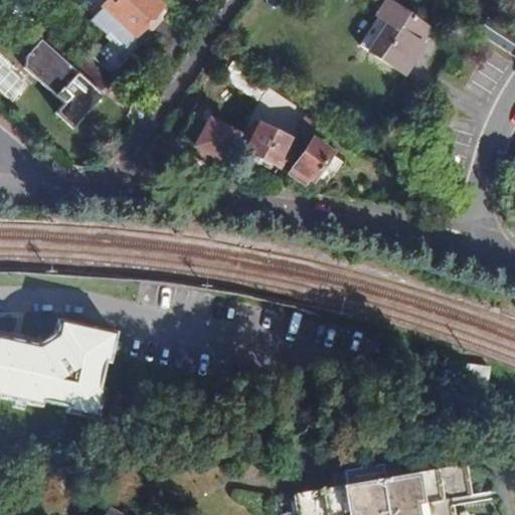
[(116,79),(117,79),(145,48),(133,37),(162,5),(156,0),(106,0),(89,21),(110,40),(93,58),(116,79)]
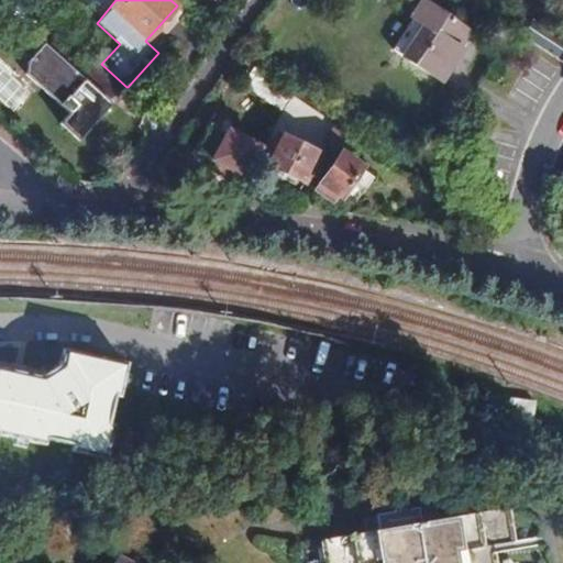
[(414,21),(394,52),(440,83),(451,66),(448,64),(459,47),(470,31),(422,0),(420,0),(409,18),(414,21)]
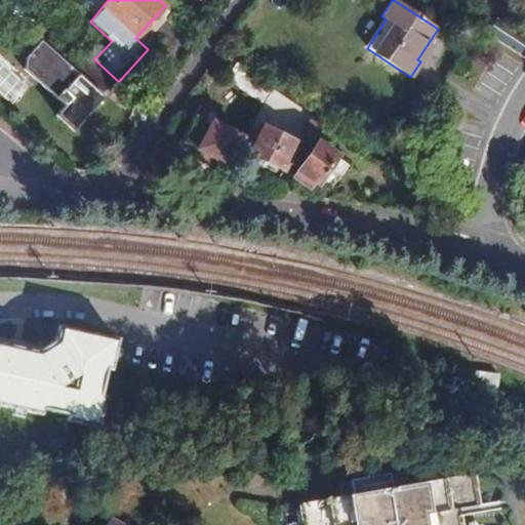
[(74,131),(118,81),(94,59),(86,52),(71,70),(40,42),(26,58),(24,70),(65,106),(56,116),(74,131)]
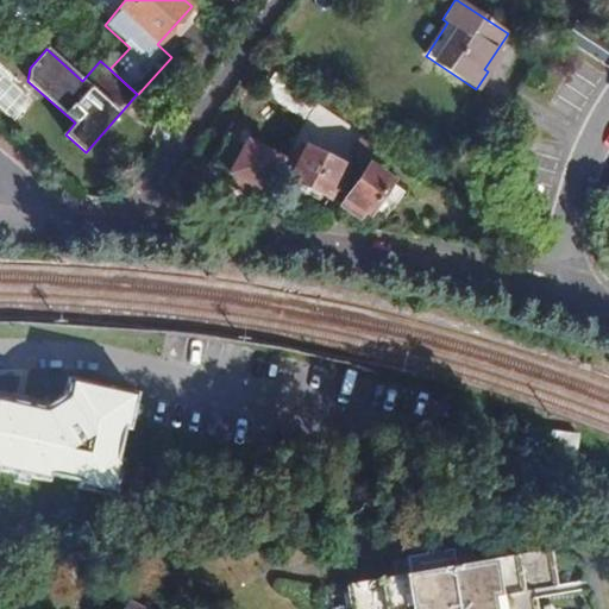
[(496,51),(484,69),(488,71),(500,54),(496,51)]
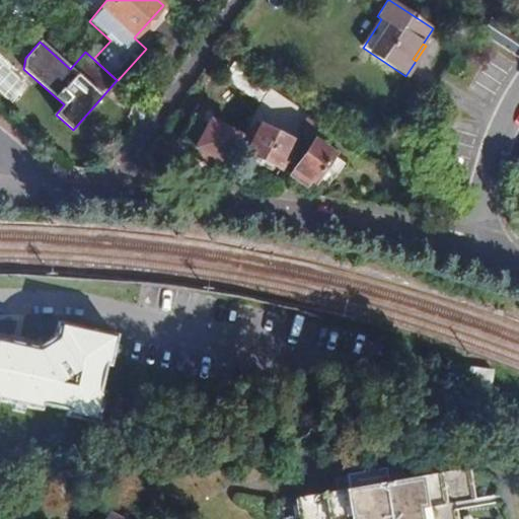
[(255,77),(262,68),(247,59),(241,67),(255,77)]
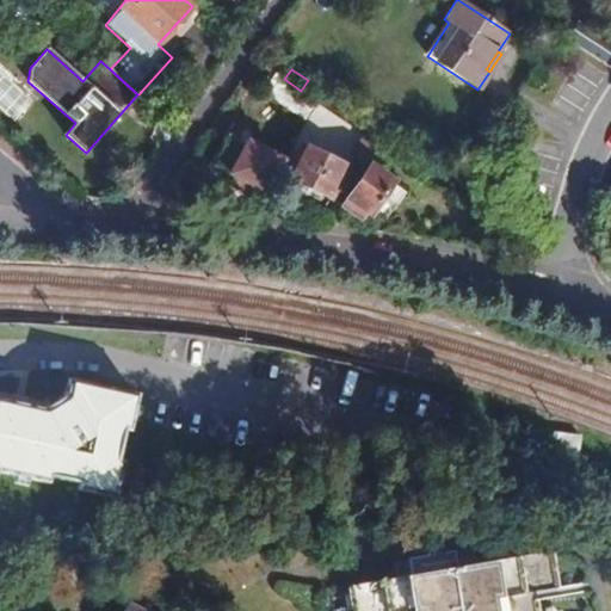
[(0,109),(14,122),(34,102),(0,71),(0,109)]
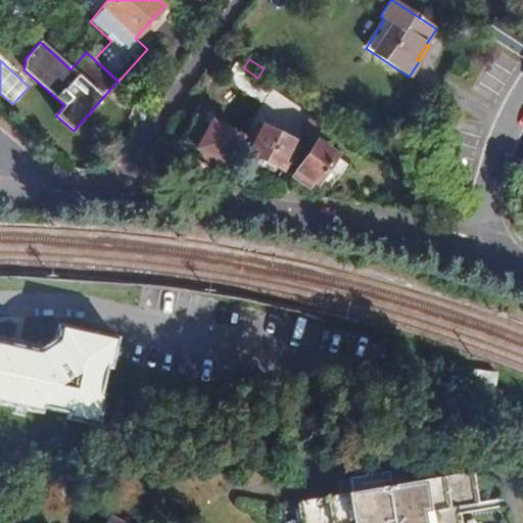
[(314,116),(302,133),(314,141),(325,124),(314,116)]
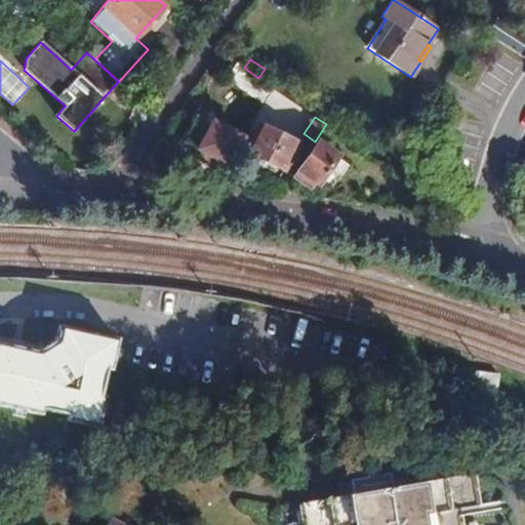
[(242,137),(212,121),(205,132),(197,149),(228,164),(242,137)]
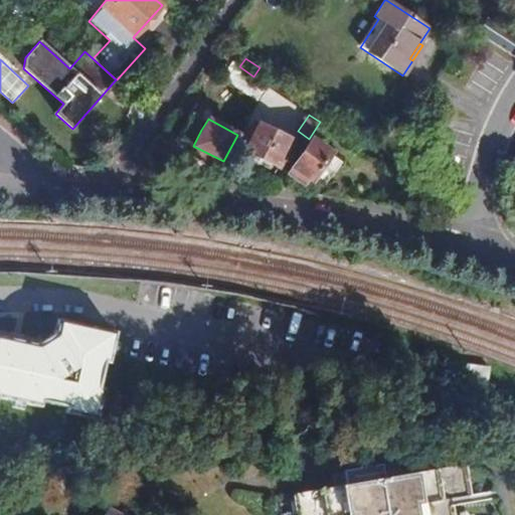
[(258,123),(242,152),(275,168),(289,139),(258,123)]
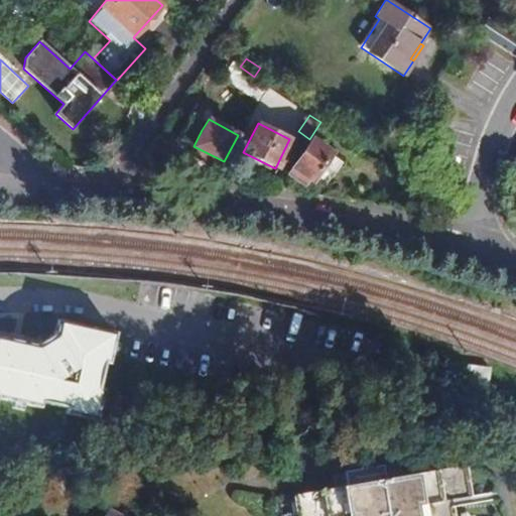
[(194,146),(202,130),(196,127),(187,142),(194,146)]
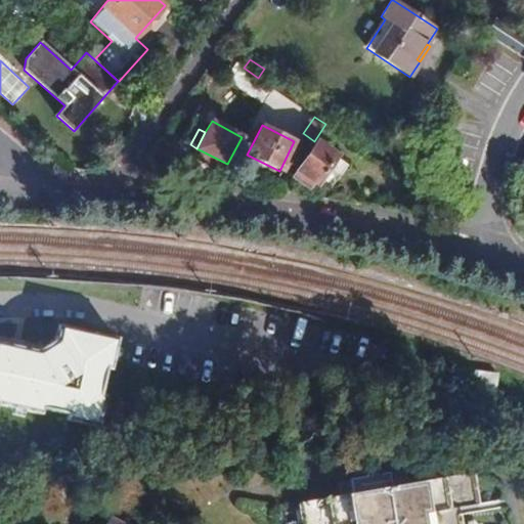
[(337,156),(316,141),(296,171),(292,177),(308,189),(310,186),(313,188),(316,184),(324,190),(332,179),(336,181),(348,164),(337,157),(337,156)]
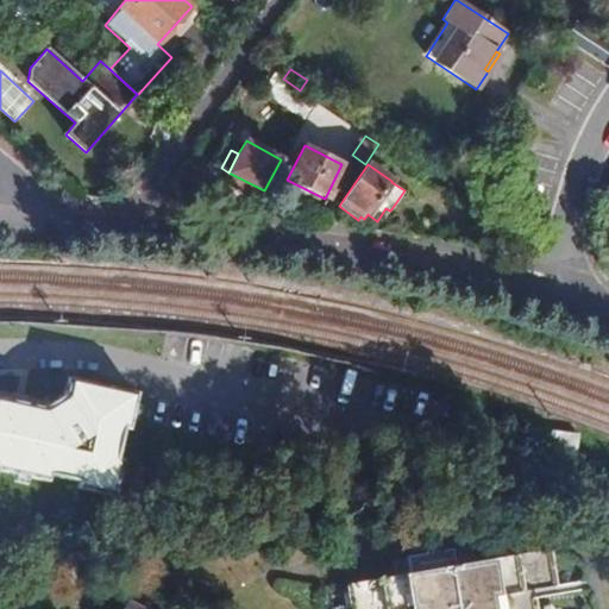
[(0,468),(12,470),(50,479),(52,472),(83,479),(82,487),(117,495),(125,459),(118,458),(126,427),(132,428),(140,394),(68,376),(64,393),(43,407),(0,396),(0,468)]
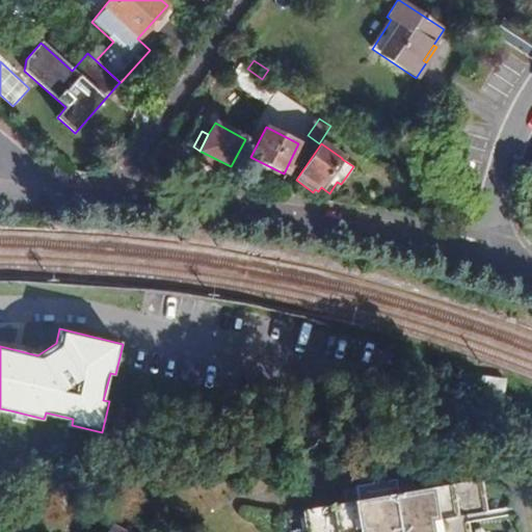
[(505,379),(467,375),(464,391),(504,395),(505,379)]
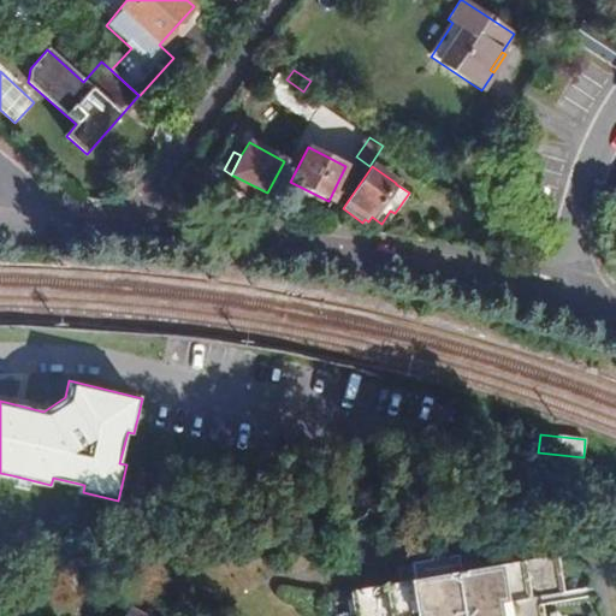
[(563,592),(557,555),(348,590),(351,615),(543,615),(539,597),(563,592)]
